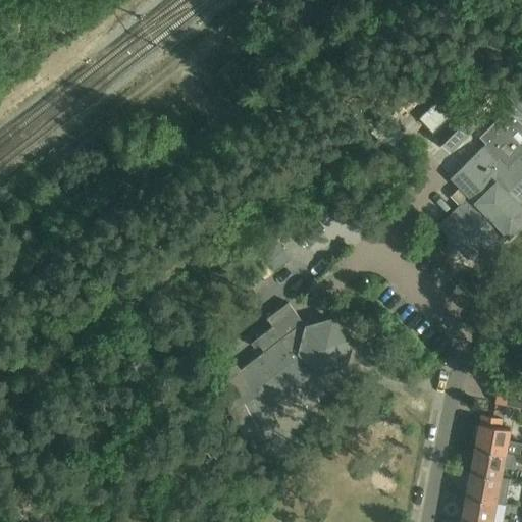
[(487,144),(453,177),(470,196),(440,225),(466,252),(497,223),(509,236),(521,222),(521,206),(518,202),(521,198),(521,80),(521,79),(507,93),(521,109),(515,116),(508,109),(479,137),(487,144)]
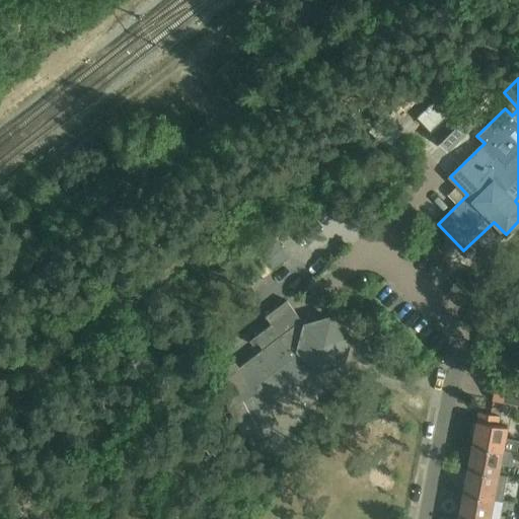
[(480,120),(464,101),(432,133),(448,150),(480,120)]
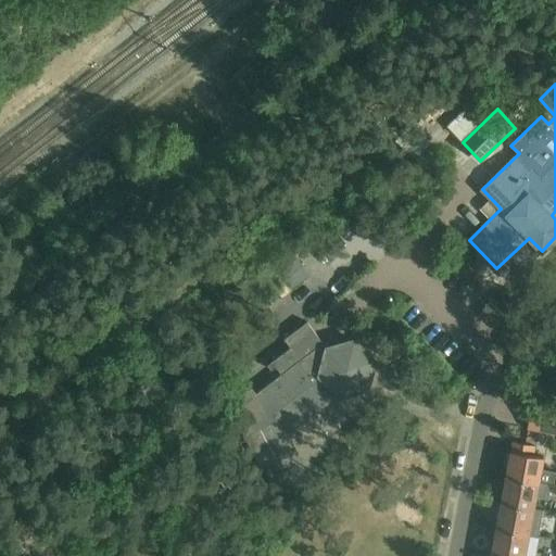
[(463,112),(447,127),(462,141),(477,126),(463,112)]
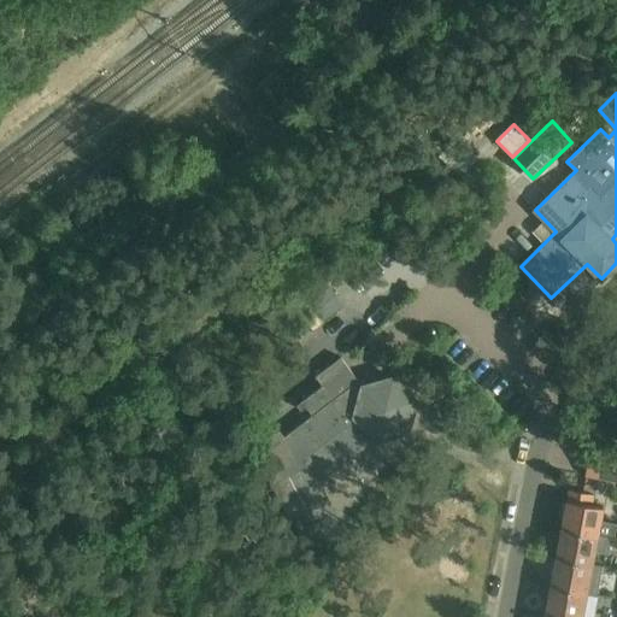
[(459,174),(474,159),(457,141),(441,157),(459,174)]
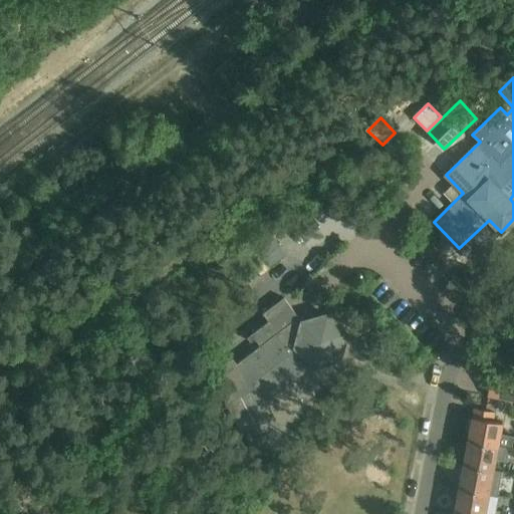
[(287,255),(267,227),(251,240),(271,267),(287,255)]
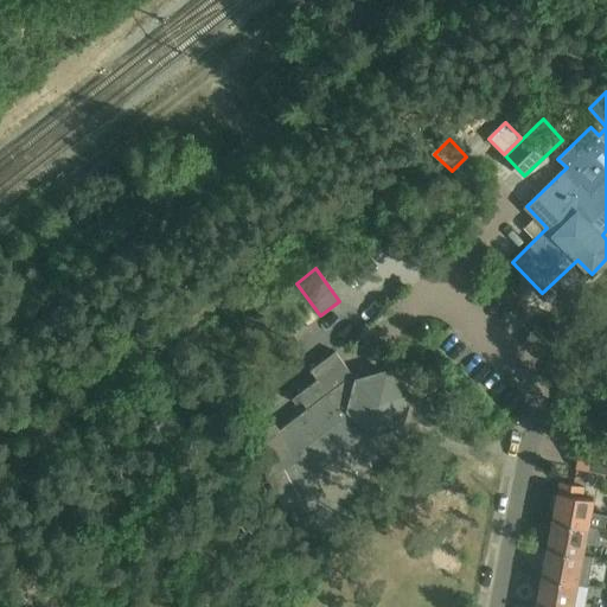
[(311,370),(318,379),(293,397),(296,403),(301,400),(310,410),(280,433),(275,426),(257,433),(272,468),(268,471),(304,535),(337,516),(311,470),(326,461),(357,438),(368,426),(372,430),(401,422),(408,391),(388,371),(358,379),(356,377),(336,351),(311,370)]
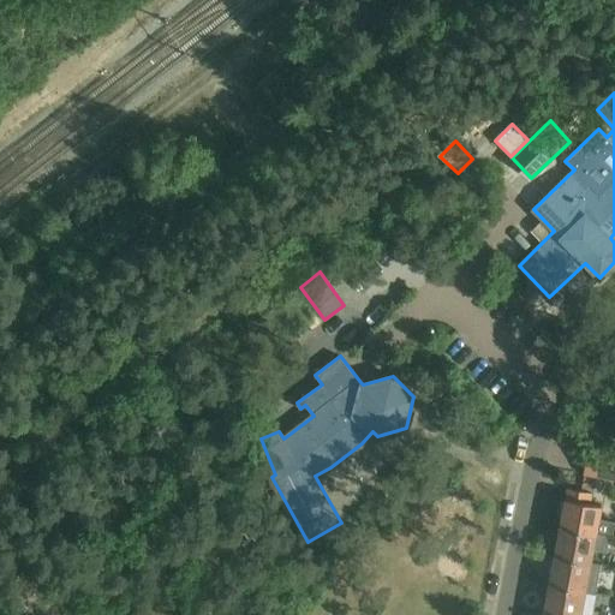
[(614,453),(589,448),(584,473),(614,478),(614,453)]
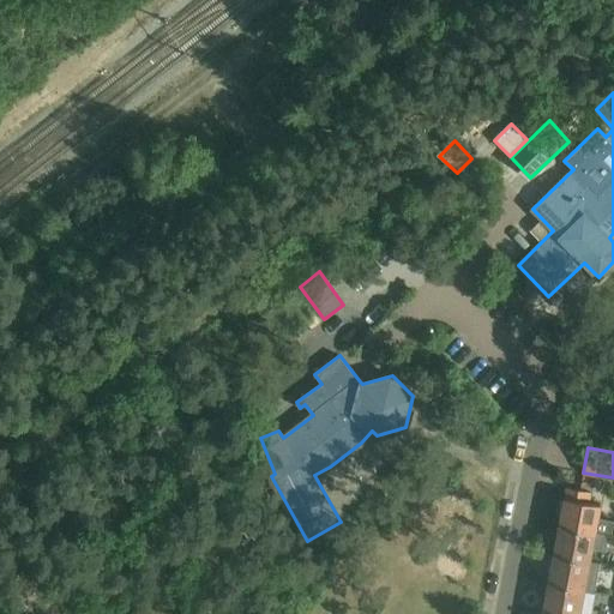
[(566,487),(559,527),(605,535),(613,536),(613,529),(613,519),(597,517),(600,504),(588,501),(590,492),(566,487)]
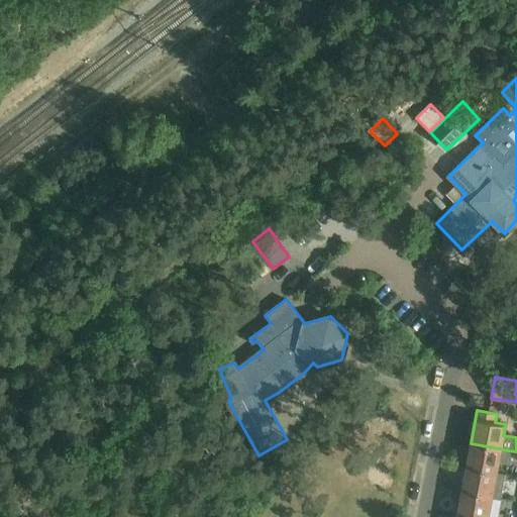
[(471,443),(466,467),(496,473),(498,461),(507,463),(509,450),(471,443)]
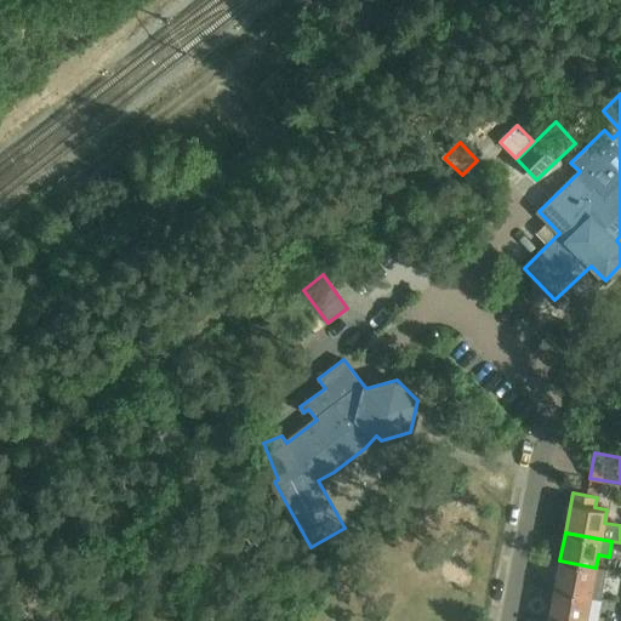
[(559,560),(554,590),(591,596),(600,598),(607,569),(596,568),(559,560)]
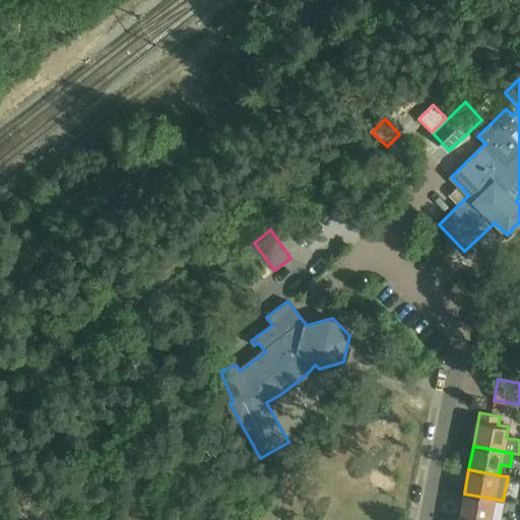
[(464,494),(459,518),(472,519),(491,519),(495,499),(464,494)]
